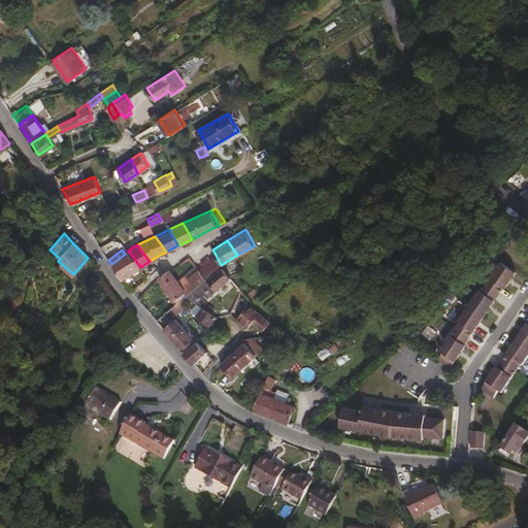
[(140,267),(130,253),(128,251),(125,254),(111,264),(124,281),(140,267)]
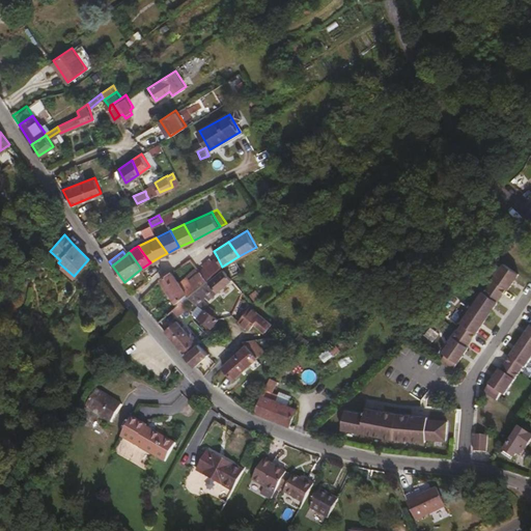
[(206,279),(222,267),(217,256),(199,271),(206,279)]
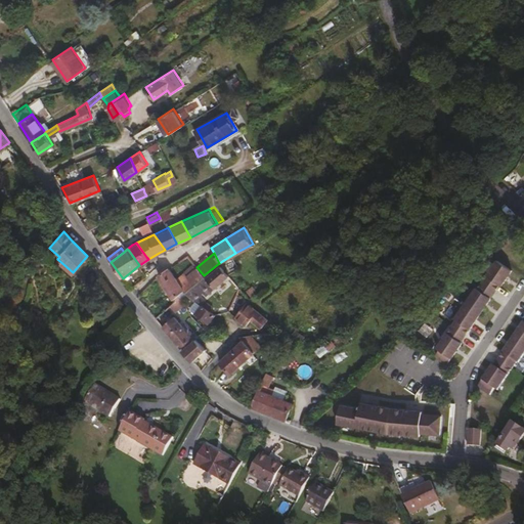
[(485,303),(499,284),(500,285),(512,269),(496,259),(477,287),(476,287),(464,302),(453,316),(454,317),(450,323),(465,333),(485,303)]
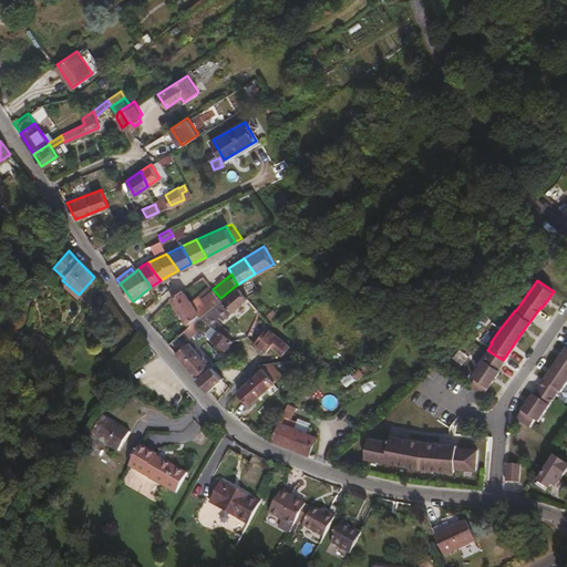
[(200,315),(210,306),(220,298),(213,289),(194,305),(183,287),(171,296),(174,302),(188,325),(194,320),(200,315)]
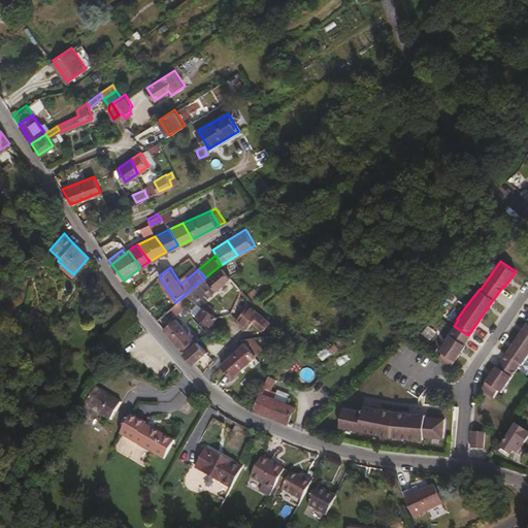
[(207,296),(230,276),(222,267),(207,279),(205,277),(196,285),(204,293),(207,296)]
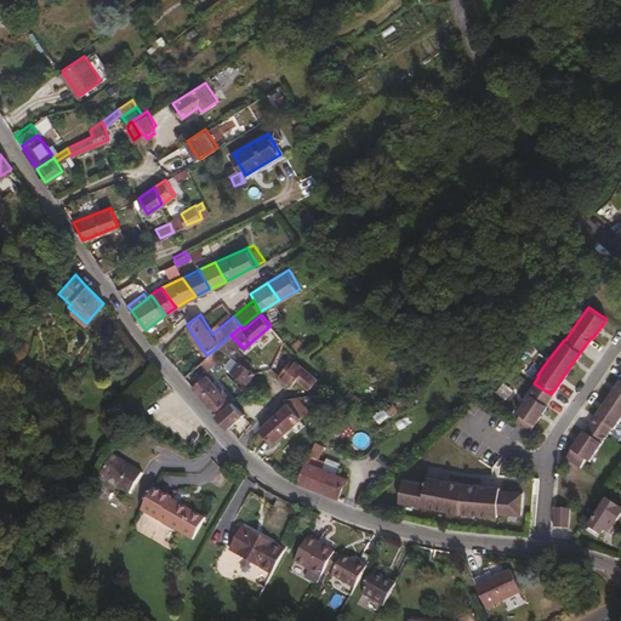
[(240,345),(231,335),(220,345),(221,347),(223,348),(227,351),(234,357),(238,360),(239,359),(241,355),(234,349),(240,345)]
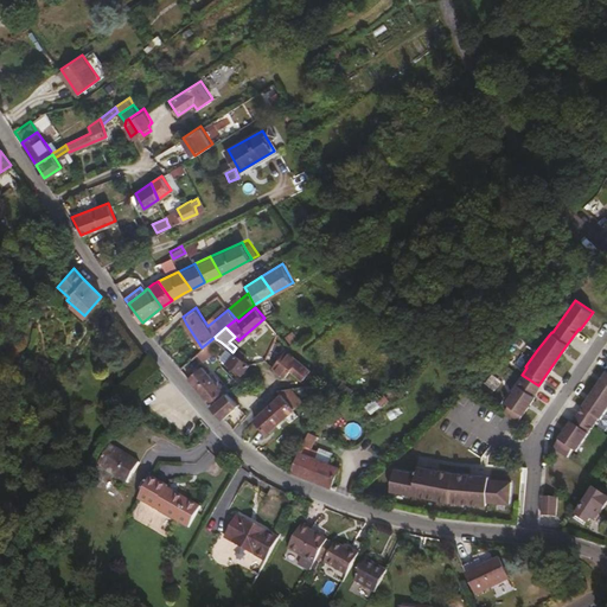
[(222,343),(218,340),(216,339),(215,337),(208,343),(213,350),(222,343)]
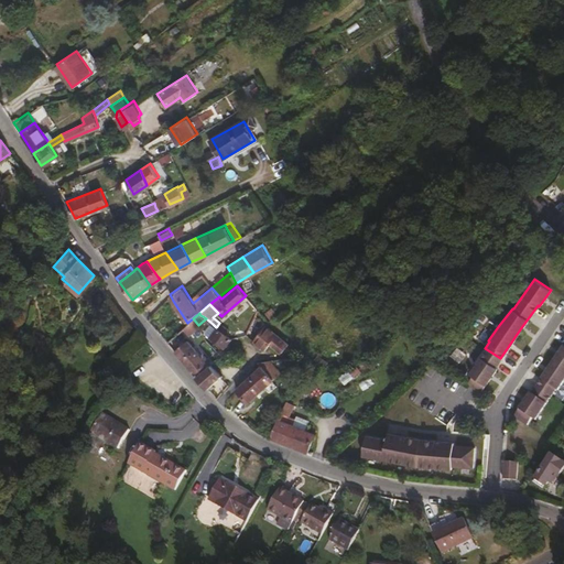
[(198,325),(193,318),(187,323),(190,324),(193,329),(198,325)]
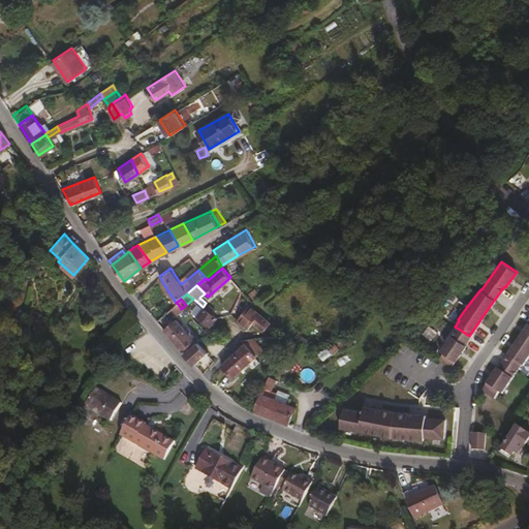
[(271,321),(249,303),(237,317),(247,327),(253,320),(263,330),(271,321)]
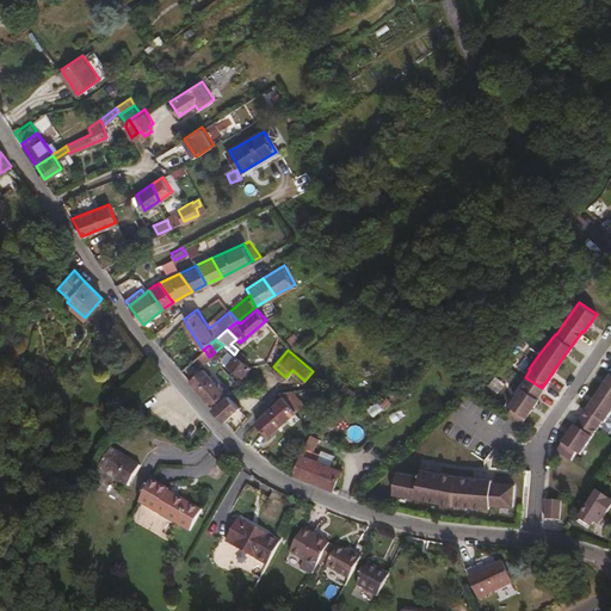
[(251,365),(235,353),(234,355),(227,364),(242,376),(245,372),(251,365)]
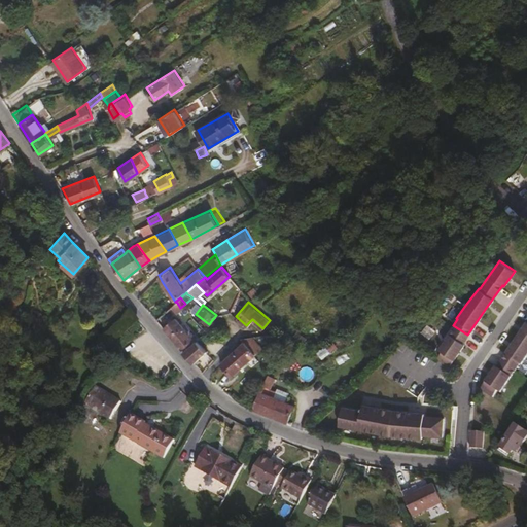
[(195,340),(175,317),(164,326),(183,350),(195,340)]
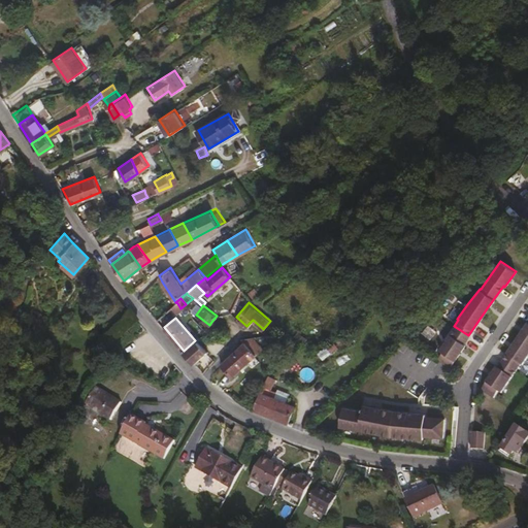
[(522,364),(527,354),(527,322),(501,361),(498,366),(496,365),(481,388),(493,396),(498,389),(501,392),(516,370),(521,363),(522,364)]
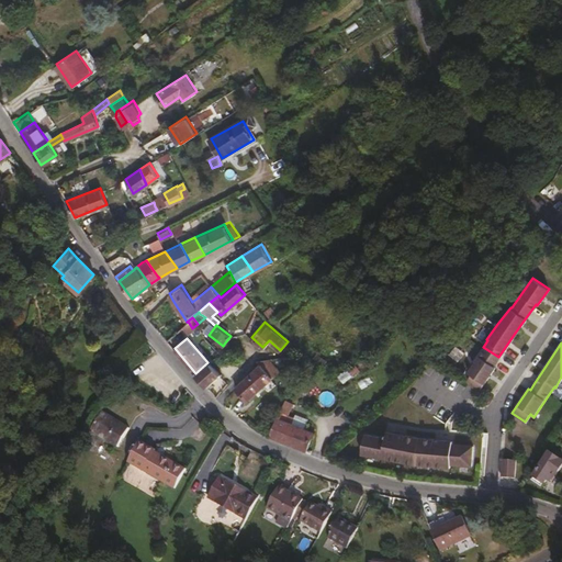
[(476,389),(494,366),(493,364),(498,357),(483,347),(467,371),(470,373),(464,380),(476,389)]
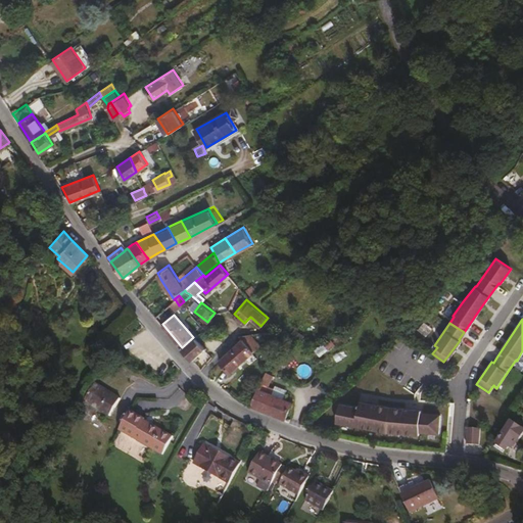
[(204,347),(216,337),(206,326),(195,336),(204,347)]
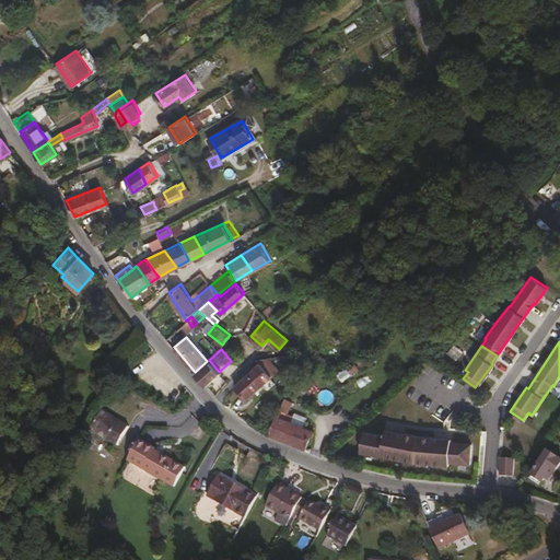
[(219,372),(209,360),(207,361),(195,372),(206,383),(214,375),(219,372)]
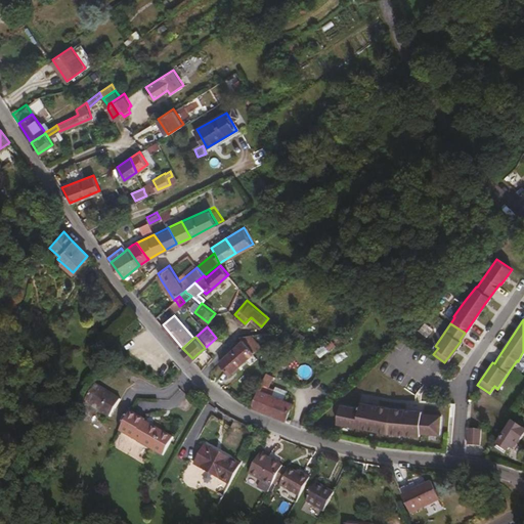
[(229,372),(254,350),(243,339),(219,361),(229,372)]
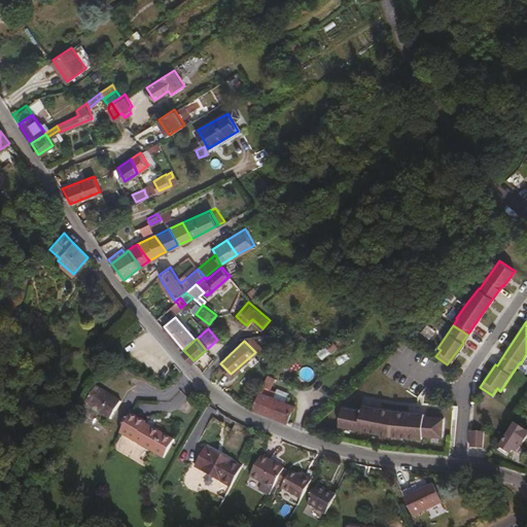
[(213,358),(206,351),(206,350),(202,353),(209,362),(213,358)]
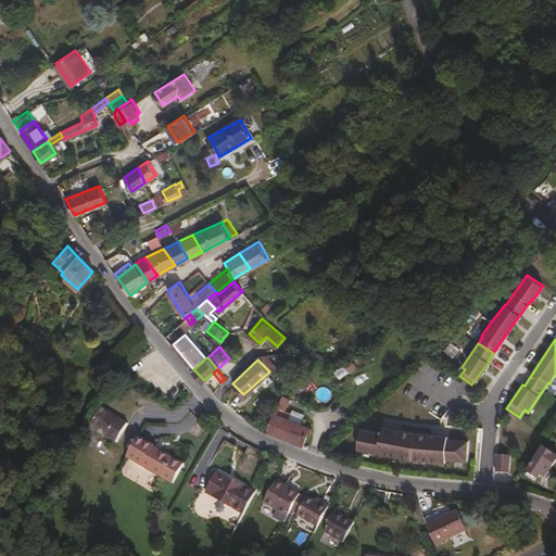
[(115,439),(126,420),(99,403),(88,421),(115,439)]
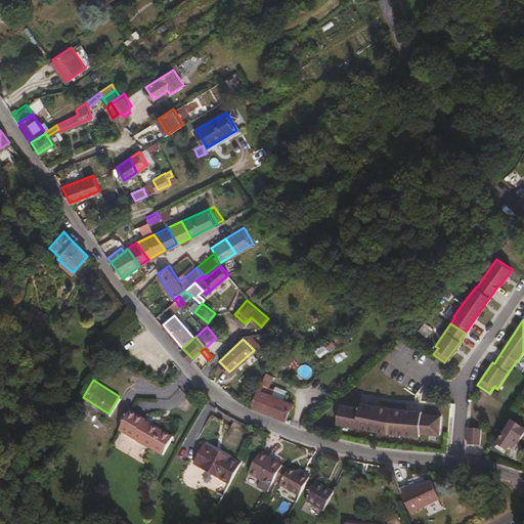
[(292,402),(257,389),(251,404),(278,417),(286,419),(292,402)]
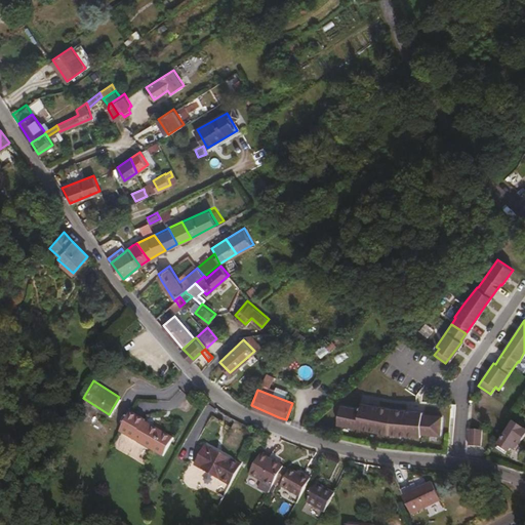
[(440,434),(442,415),(421,413),(422,410),(392,408),(361,402),(360,407),(340,404),(337,422),(388,433),(420,435),(420,433),(440,434)]
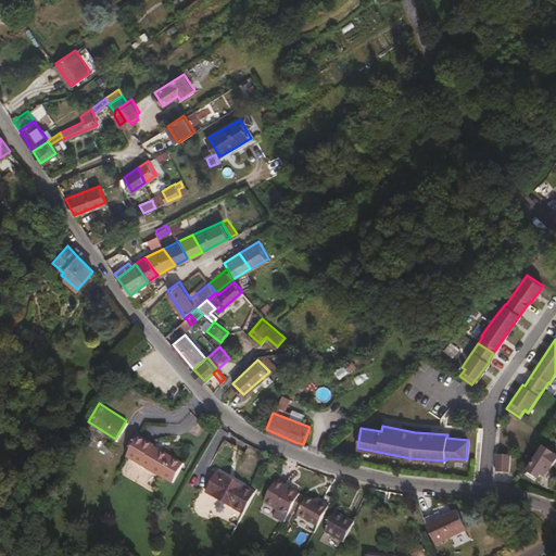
[(182,460),(162,449),(152,443),(153,441),(137,432),(126,453),(172,479),(182,460)]
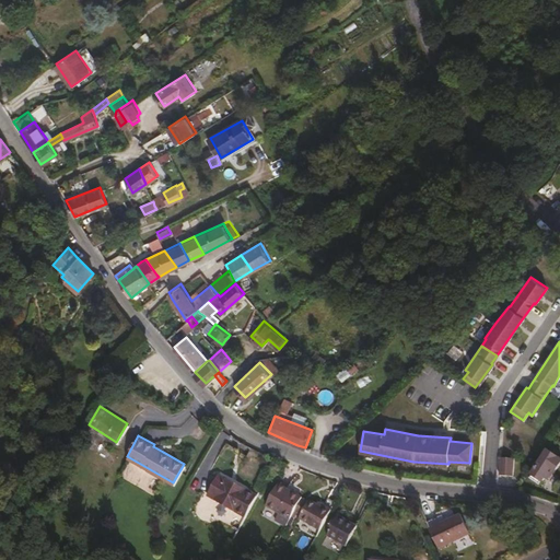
[(553,473),(559,462),(559,457),(546,447),(531,471),(531,474),(529,476),(538,482),(540,480),(541,479),(548,469),(553,473)]
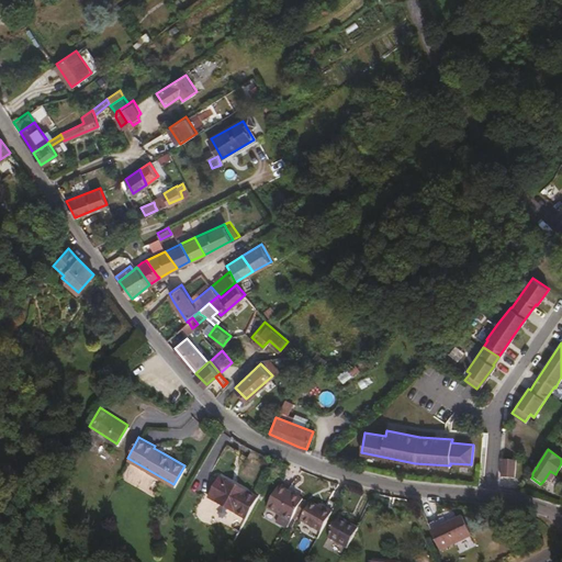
[(514,476),(515,459),(502,458),(501,476),(514,476)]
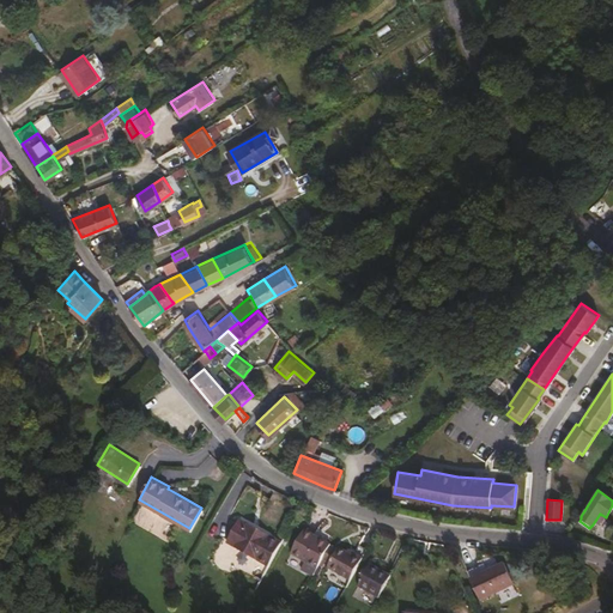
[(279,540),(256,527),(255,530),(244,525),(247,520),(238,515),(236,517),(232,514),(228,523),(231,526),(225,536),(267,562),(279,540)]
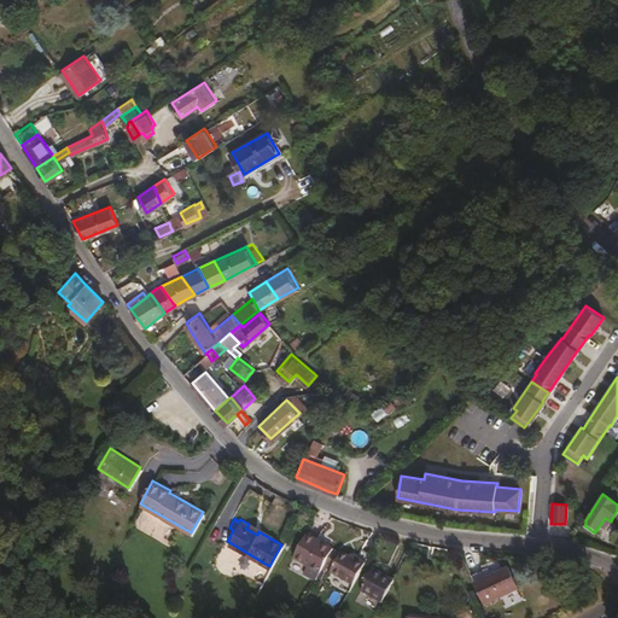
[(258,531),(249,524),(246,529),(257,535),(258,531)]
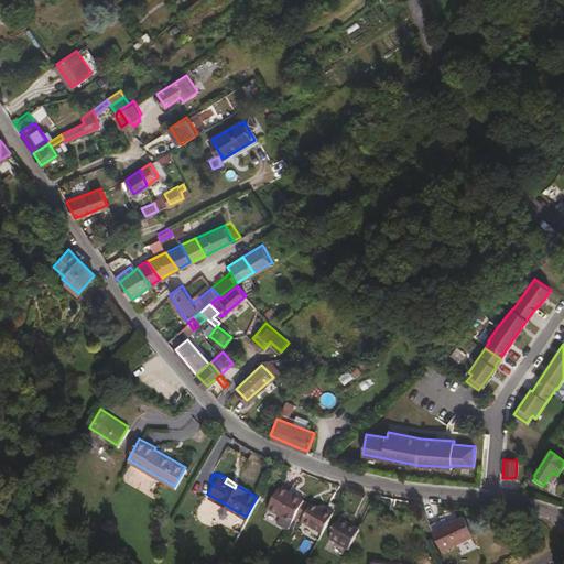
[(295,512),(302,500),(303,498),(279,485),(267,507),(279,514),(291,520),(295,512)]
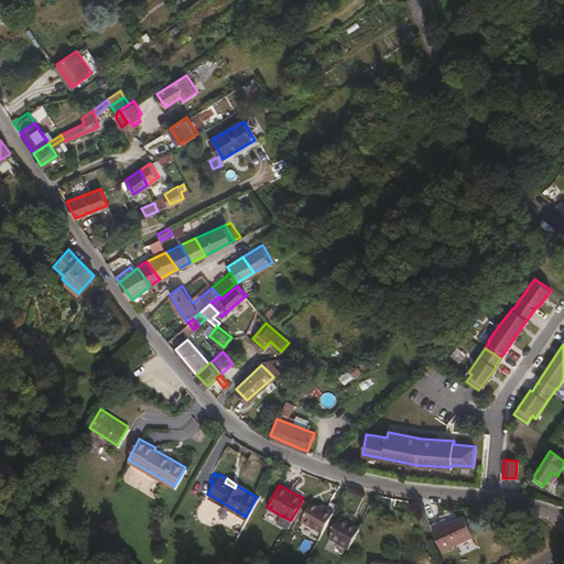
[(318,530),(335,501),(326,497),(322,505),(323,505),(322,508),(316,505),(308,500),(306,502),(302,500),(295,512),(300,514),(299,518),(318,530)]
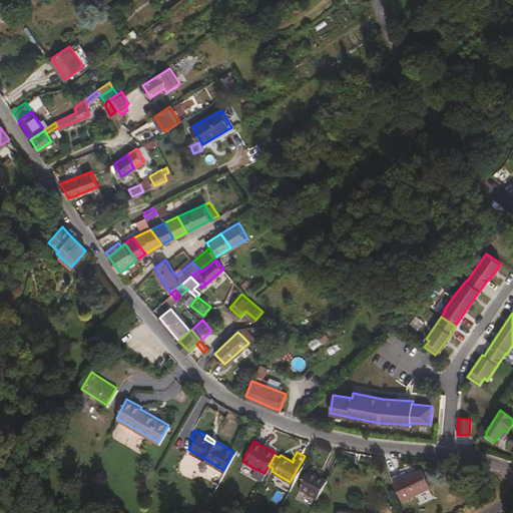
[(265,473),(253,468),(250,474),(261,480),(265,473)]
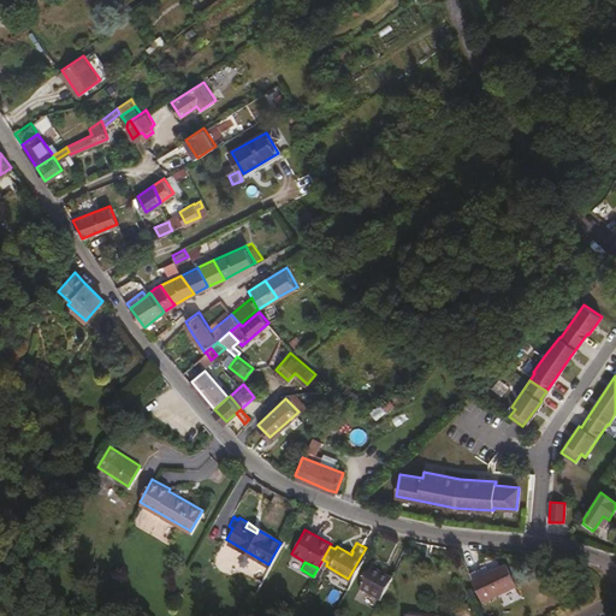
[(360,586),(372,563),(369,562),(357,585),(360,586)]
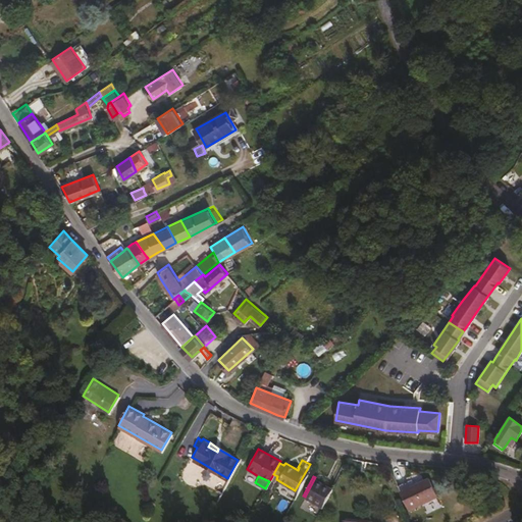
[(411,509),(438,493),(429,476),(408,486),(406,481),(398,485),(411,509)]
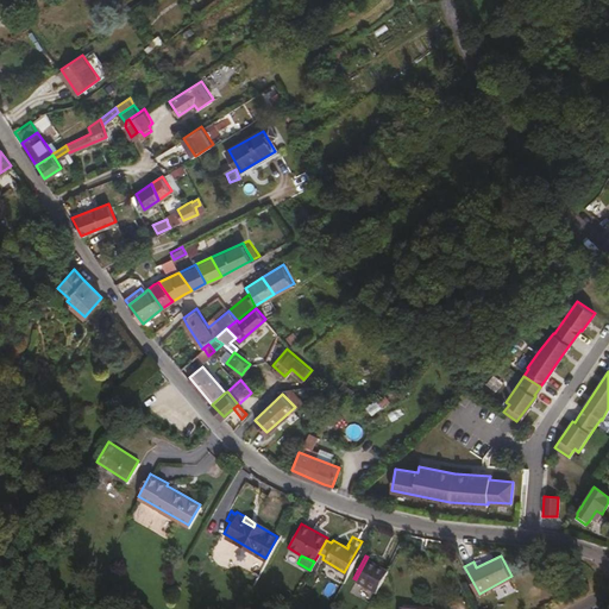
[(374,590),(387,567),(368,557),(356,579),(374,590)]
